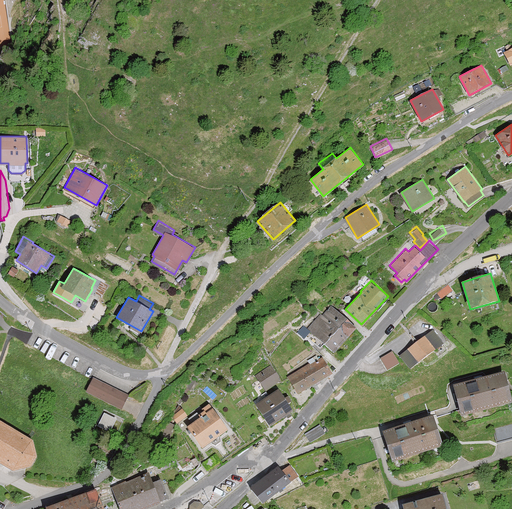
[(306,327),(333,351),(356,326),(331,304),(322,314),(320,312),(306,327)]
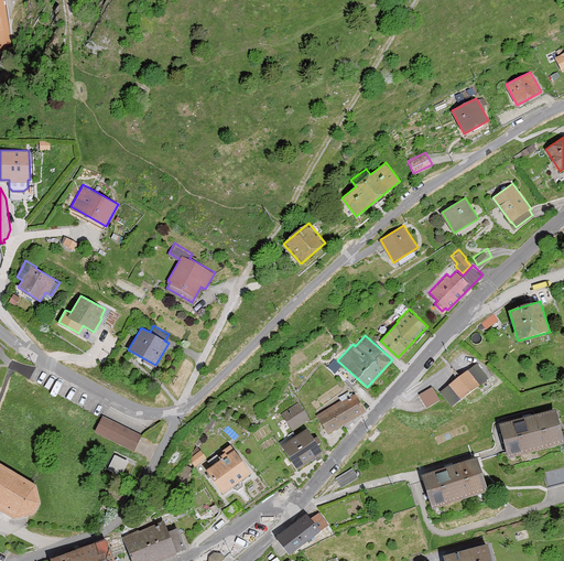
[(452,405),(488,376),(477,362),(441,389),(452,405)]
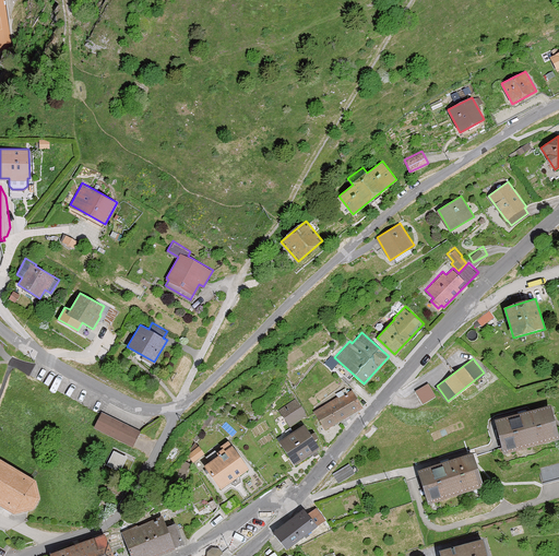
[(423,401),(435,393),(427,381),(415,389),(423,401)]
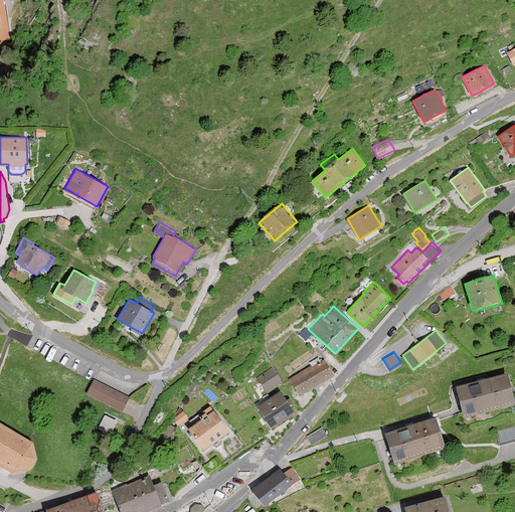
[(299,393),(333,374),(323,357),(289,377),(299,393)]
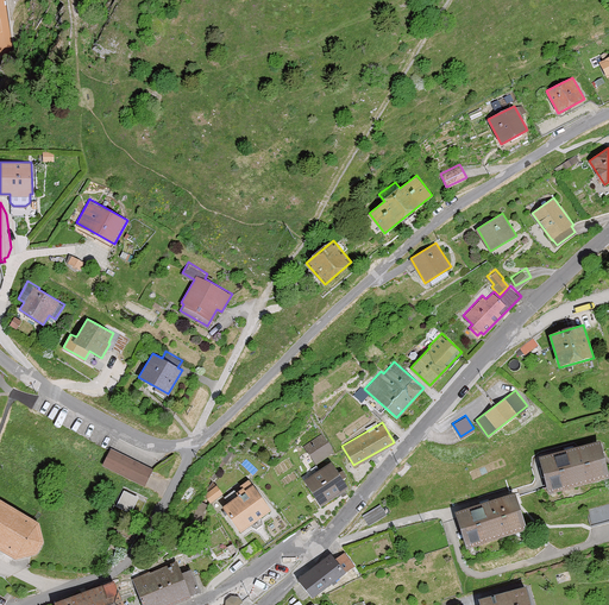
[(316,461),(336,448),(324,430),(303,443),(316,461)]
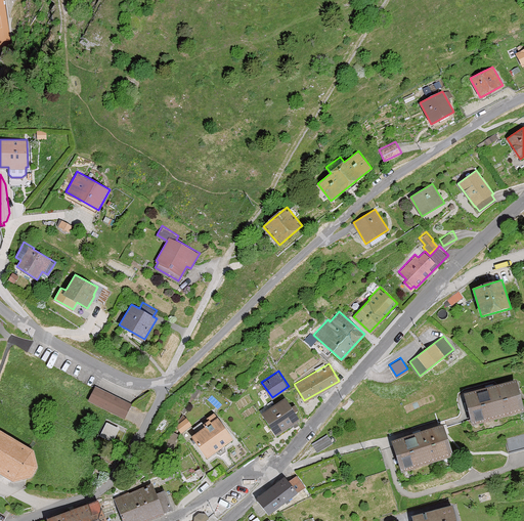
[(464,393),(472,425),(523,410),(523,409),(516,379),(464,393)]
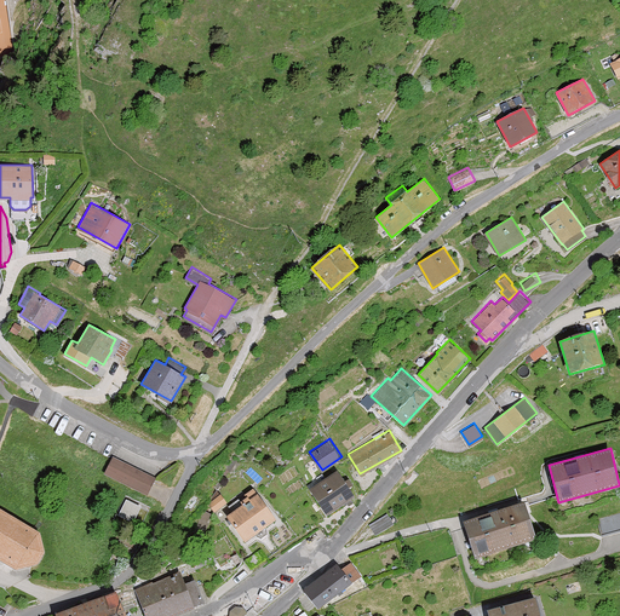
[(155,476),(113,455),(104,472),(145,494),(155,476)]
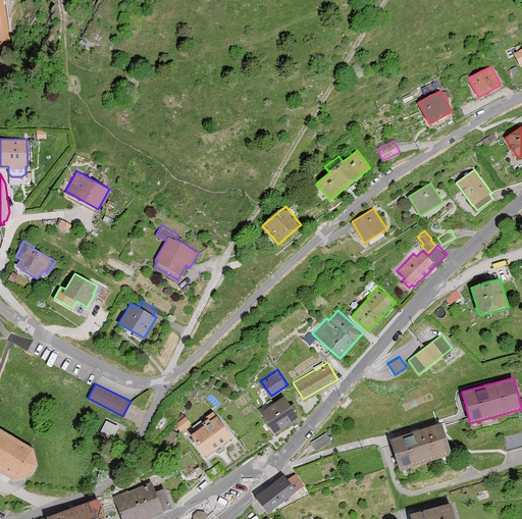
[(274,432),(298,417),(283,396),(260,411),(274,432)]
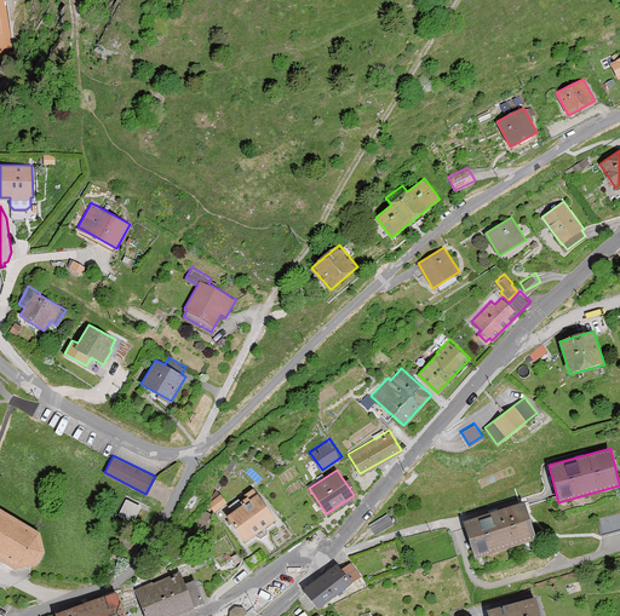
[(214,511),(228,502),(220,493),(208,501),(214,511)]
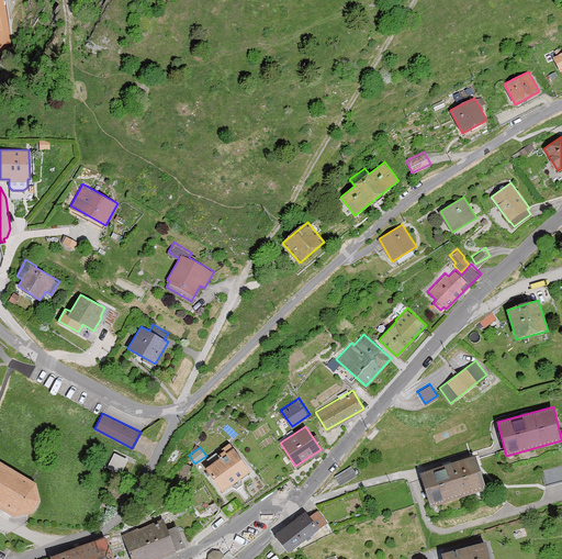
[(250,471),(233,447),(205,468),(222,491),(250,471)]
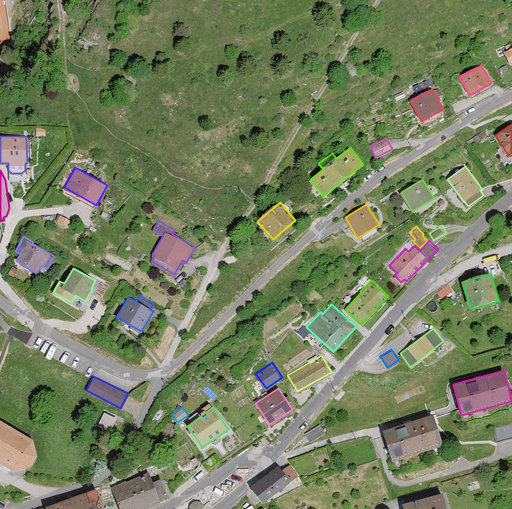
[(116,417),(105,411),(98,424),(106,428),(108,425),(111,427),(116,417)]
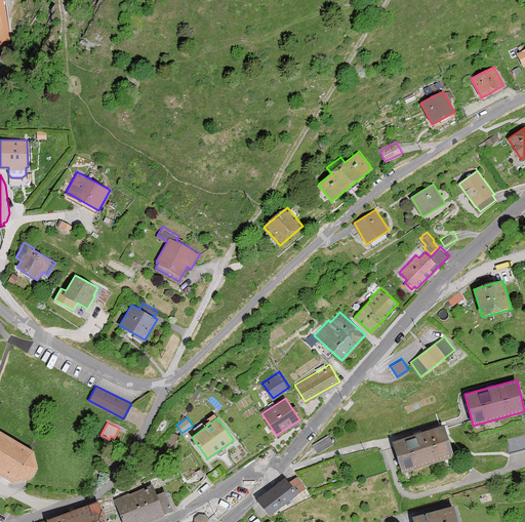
[(393,441),(402,472),(454,455),(444,425),(393,441)]
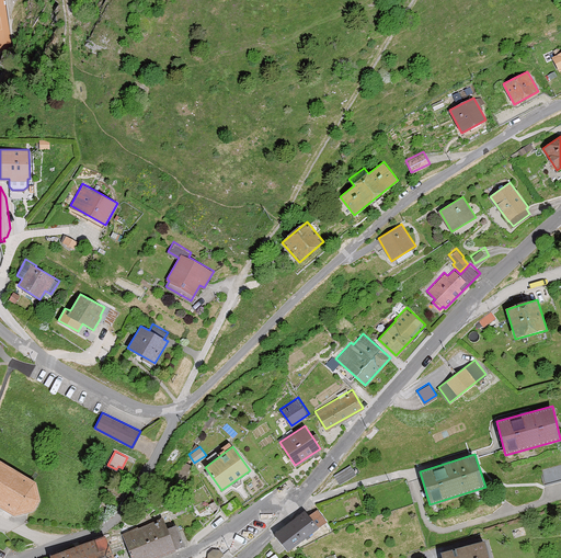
[(0,510),(15,519),(34,513),(41,502),(36,482),(0,462),(0,510)]
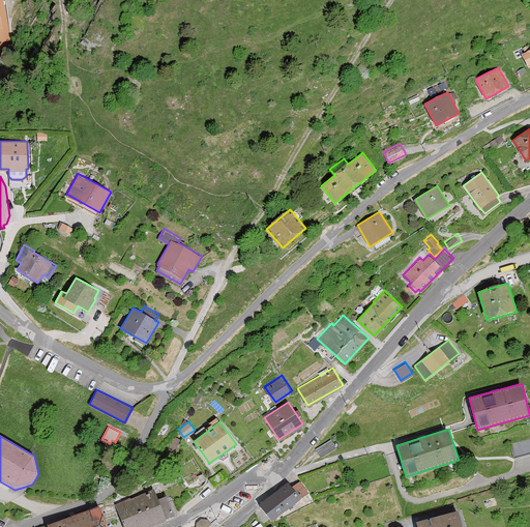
[(529,436),(510,441),(514,455),(529,450),(529,436)]
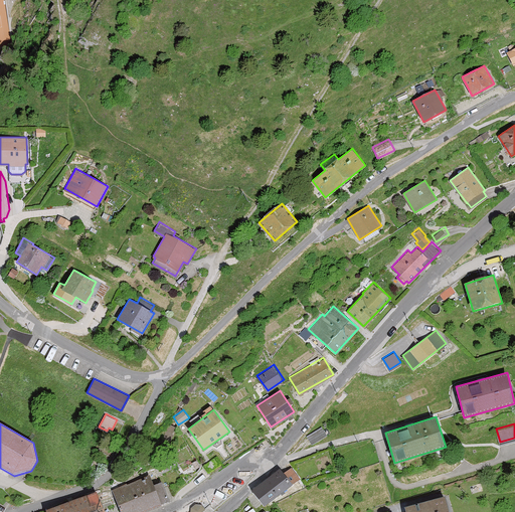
[(311,442),(326,434),(321,425),(307,434),(311,442)]
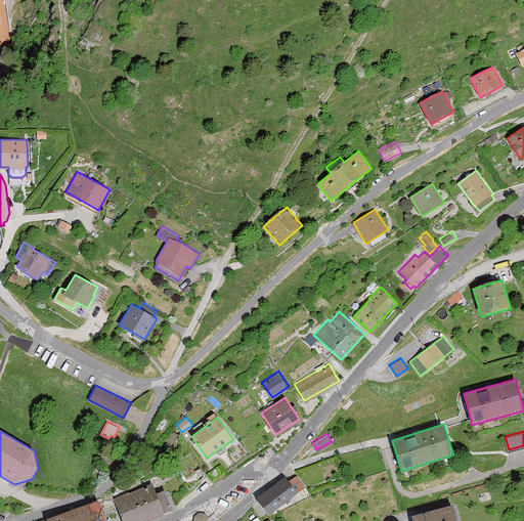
[(257,498),(269,514),(305,484),(297,474),(289,480),(286,475),(257,498)]
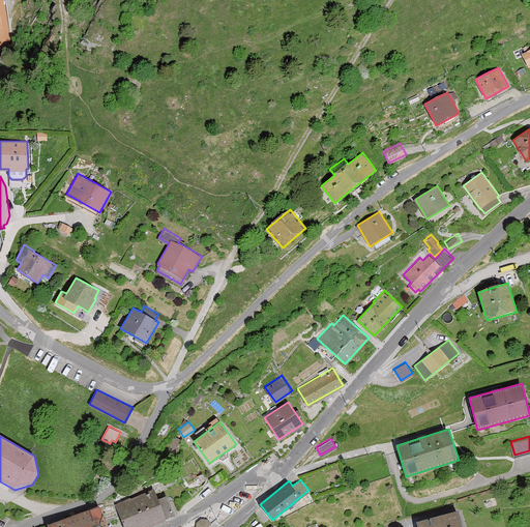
[(125,526),(143,526),(174,516),(166,495),(157,498),(153,488),(116,502),(121,518),(125,526)]
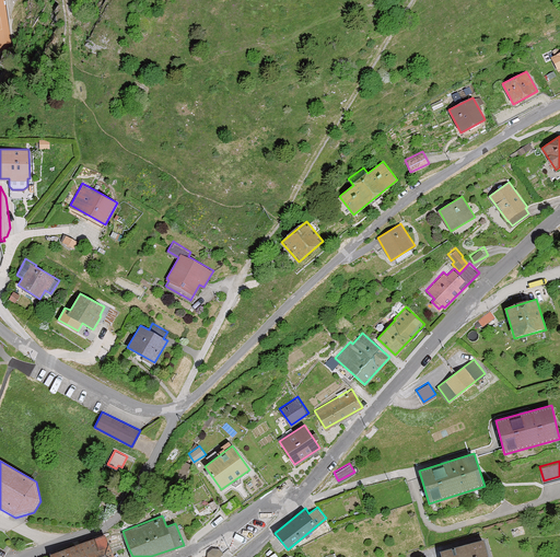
[(51,556),(103,556),(113,554),(105,534),(51,556)]
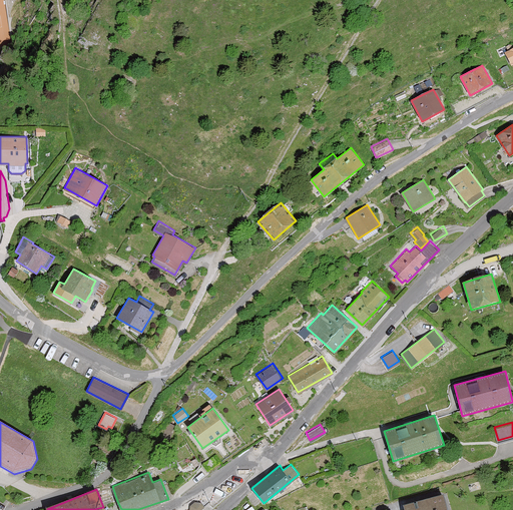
[(405,509),(447,509),(444,495),(404,505),(405,509)]
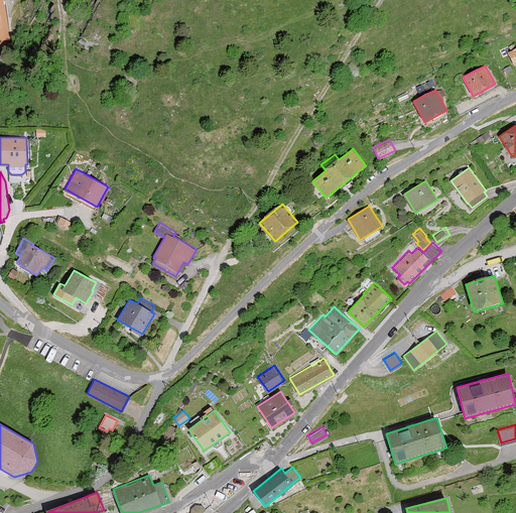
[(209,512),(215,509),(209,503),(197,512),(209,512)]
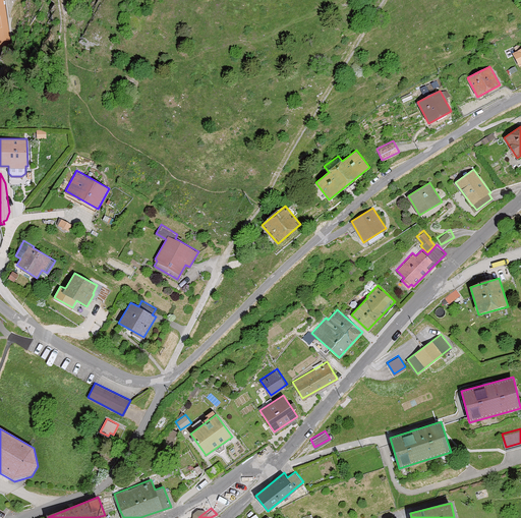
[(105,515),(106,517),(123,517),(119,509),(105,515)]
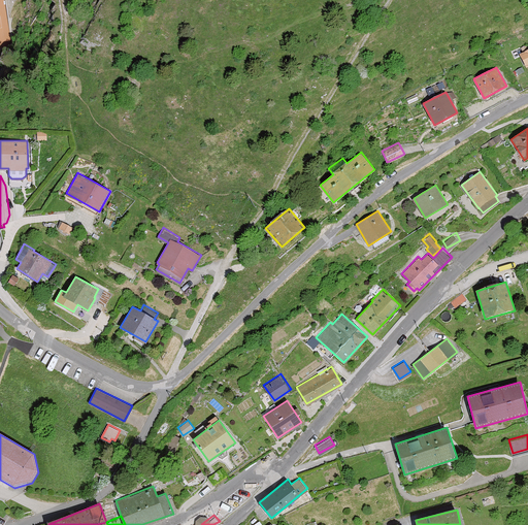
All buildings are outlined.
